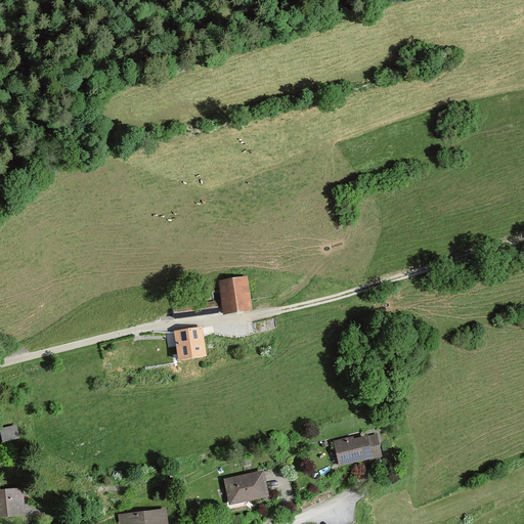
[(218,281),(223,314),(252,311),(248,277),(218,281)]
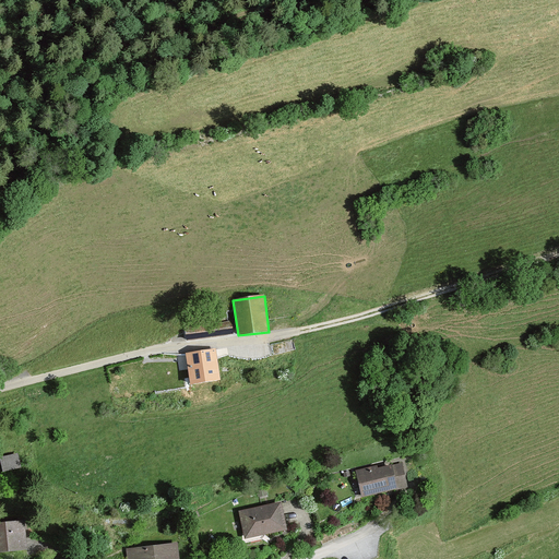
[(215,351),(185,354),(188,384),(218,381),(215,351)]
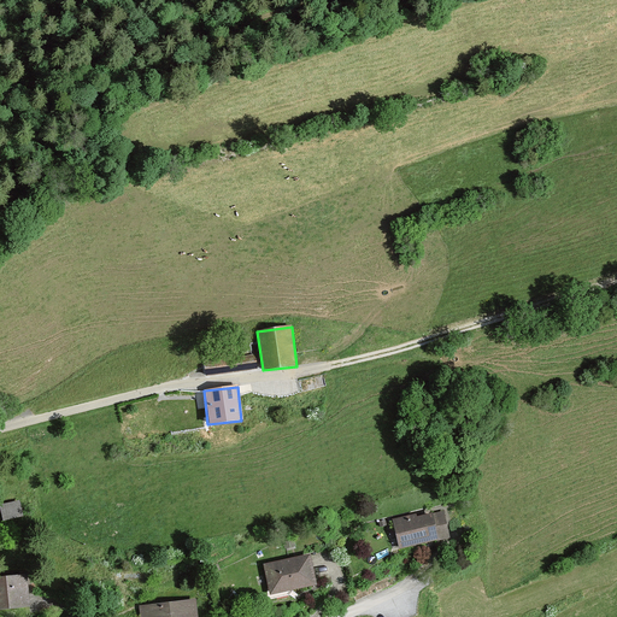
[(1,505),(7,521),(27,513),(21,498),(1,505)]
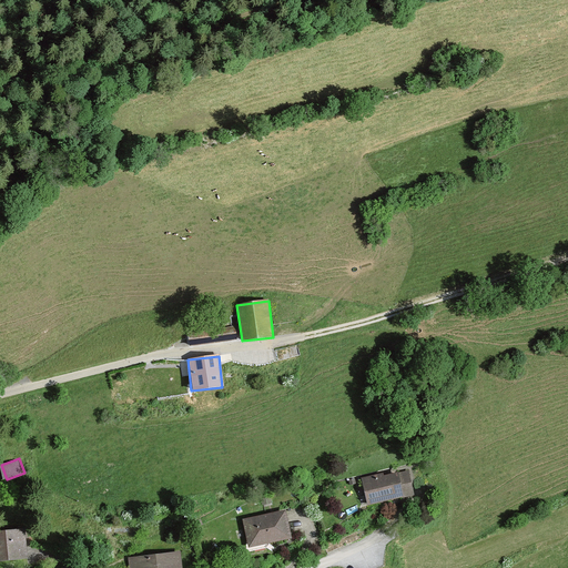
[(409,468),(361,478),(367,506),(416,497),(409,468)]
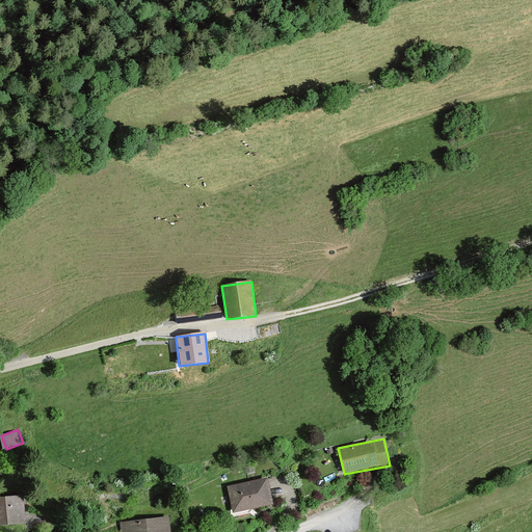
[(267,478),(227,486),(232,513),(272,504),(267,478)]
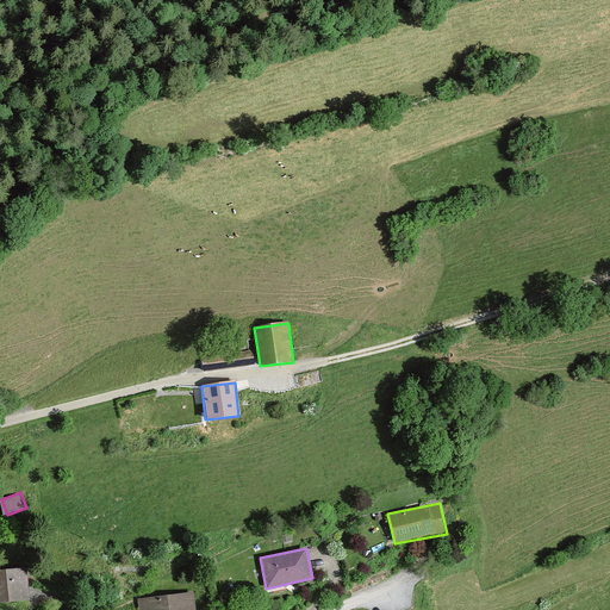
[(27,568),(0,571),(0,602),(30,599),(27,568)]
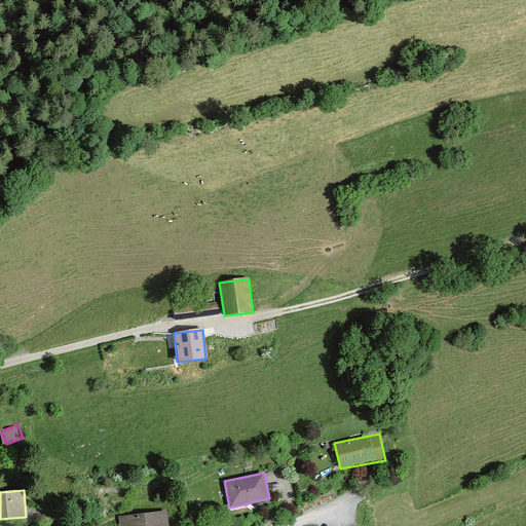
[(168,525),(167,510),(117,517),(118,525),(168,525)]
